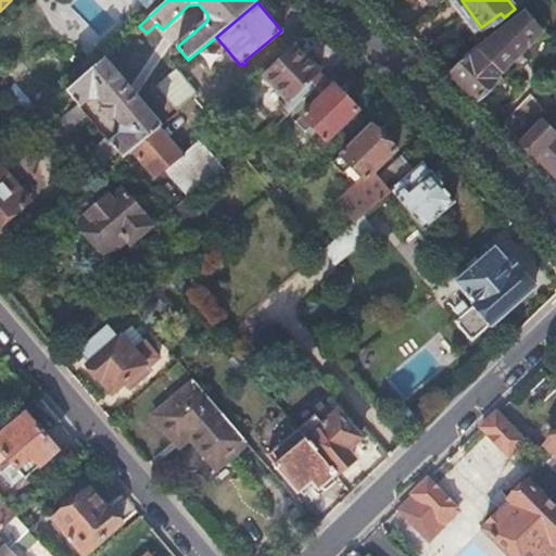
[(526,9),(477,47),(503,71),(544,30),(526,9)]
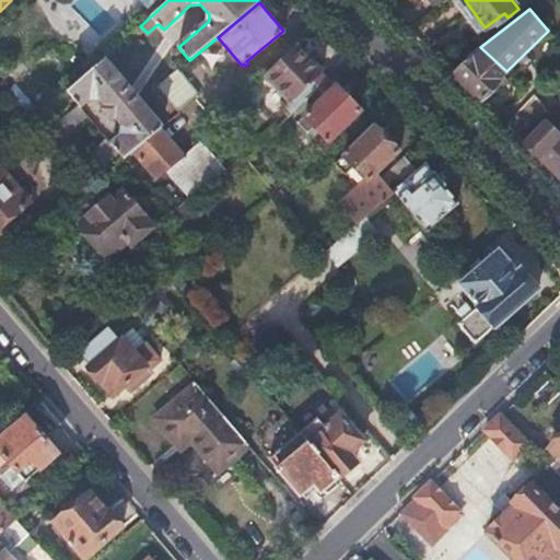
[(265,76),(290,101),(302,89),(310,95),(316,103),(336,84),(339,81),(325,67),(321,70),(296,46),(265,76)]
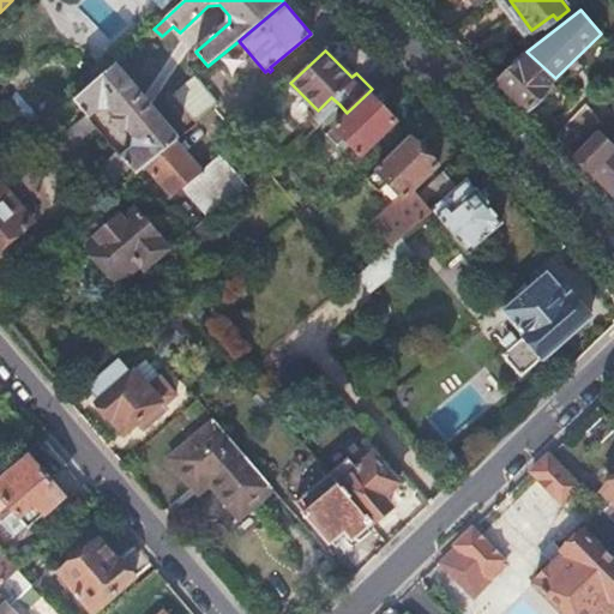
[(497,78),(528,109),(548,90),(546,88),(555,78),(527,52),(511,62),(497,78)]
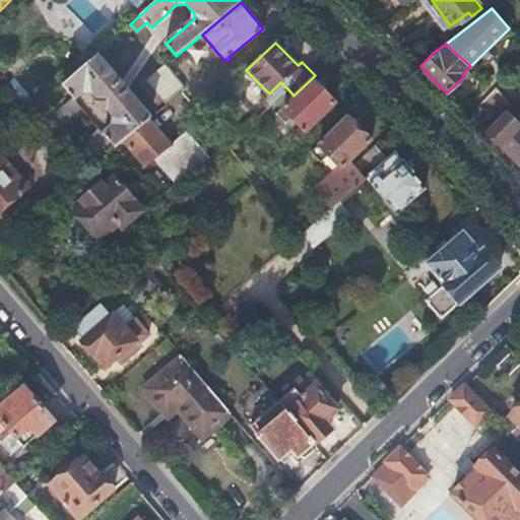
[(94,90),(101,98),(96,101),(106,111),(110,108),(117,117),(116,123),(105,133),(113,143),(116,147),(125,140),(148,120),(151,117),(98,54),(63,85),(73,98),(75,100),(87,89),(94,90)]
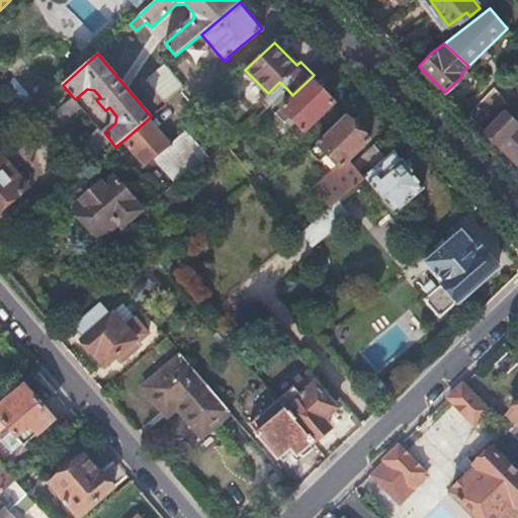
[(184,88),(165,65),(146,81),(165,104),(181,90),(184,88)]
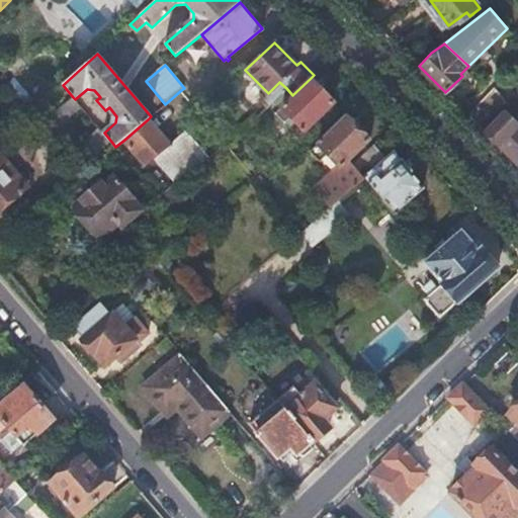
[(292,95),(278,110),(276,109),(273,111),(284,123),(290,117),(305,132),(335,102),(311,78),(292,95)]
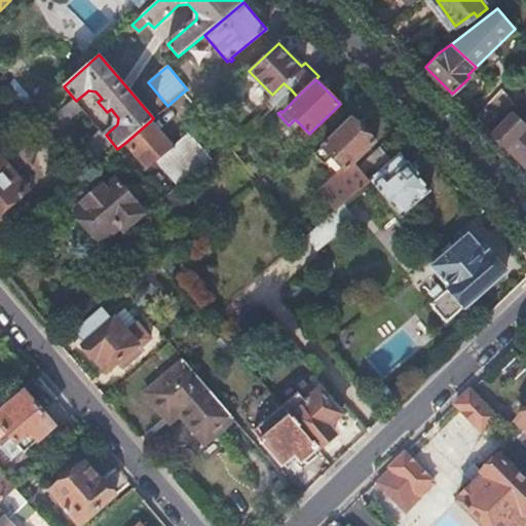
[(74,99),(54,117),(64,127),(83,110),(76,101),(74,99)]
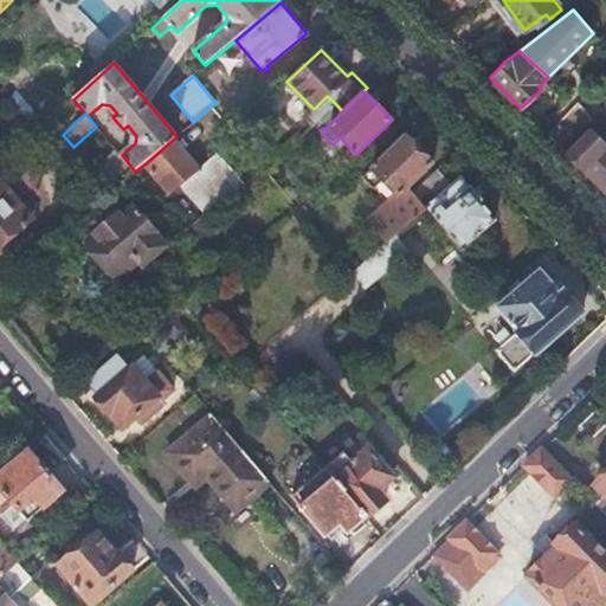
[(569,155),(597,182),(605,173),(605,142),(590,127),(578,137),(582,142),(569,155)]
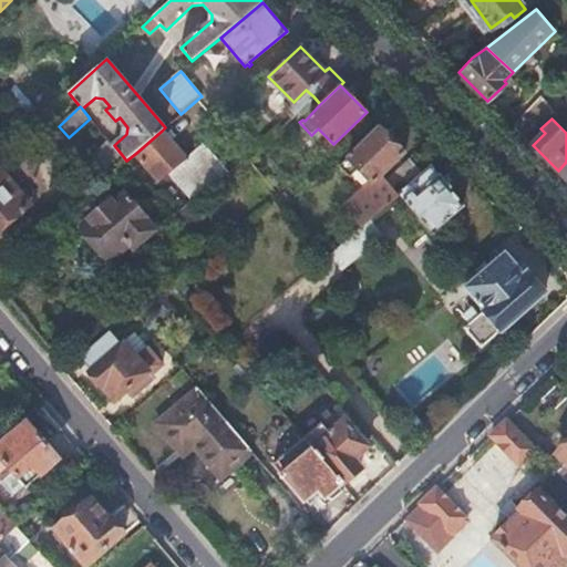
[(380,127),(341,165),(352,176),(359,168),(372,181),(346,207),(362,227),(370,220),(399,196),(387,181),(383,176),(405,154),(380,127)]
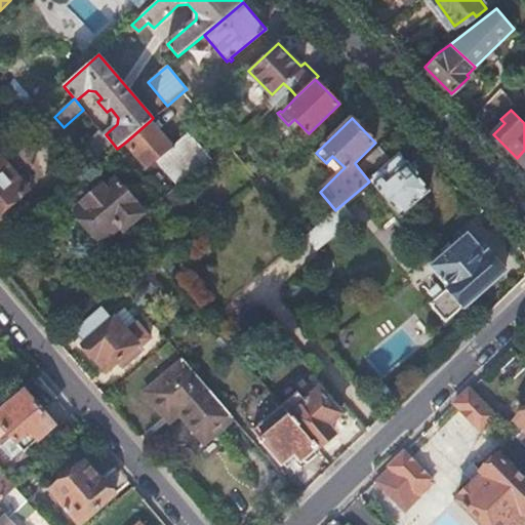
[(150,121),(126,142),(148,167),(157,160),(178,185),(179,184),(211,158),(190,131),(172,147),(150,121)]
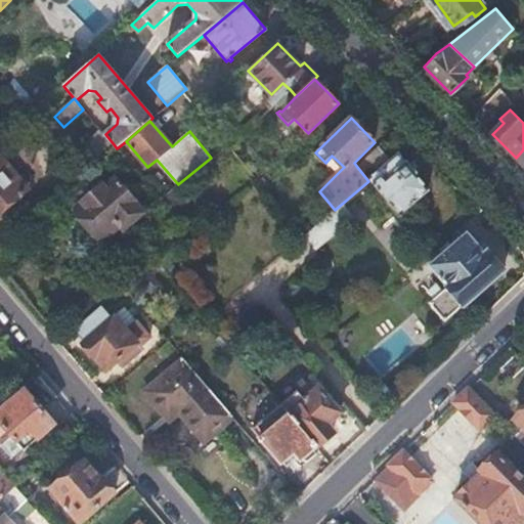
[(103,132),(81,151),(90,164),(114,144),(105,134),(103,132)]
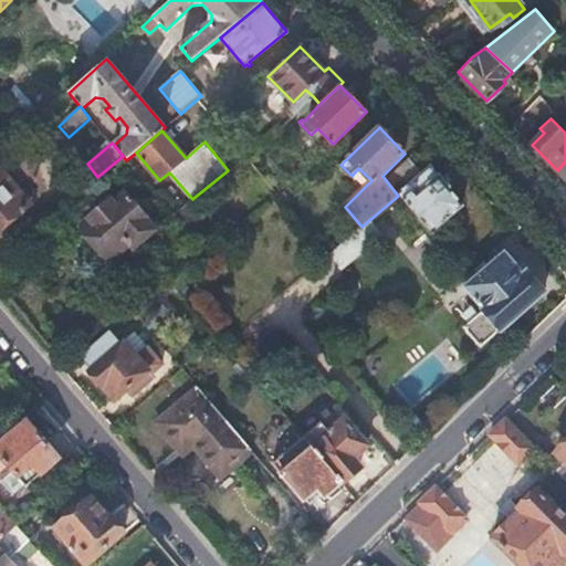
[(386,180),(398,196),(431,232),(463,206),(449,190),(451,187),(432,166),(423,174),(409,158),(386,180)]
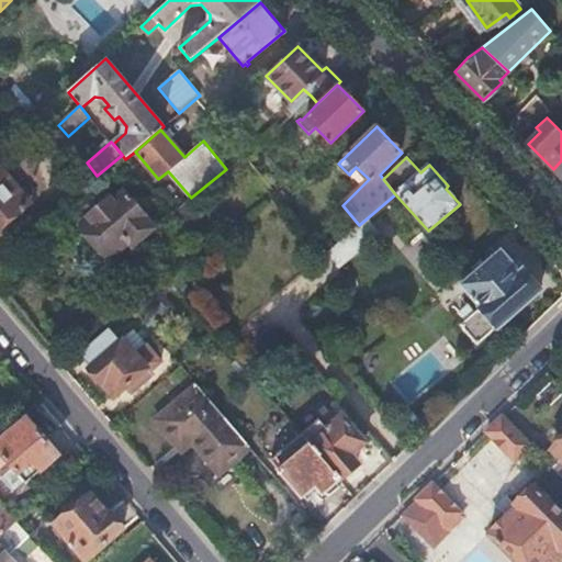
[(0,229),(31,205),(0,167),(0,229)]
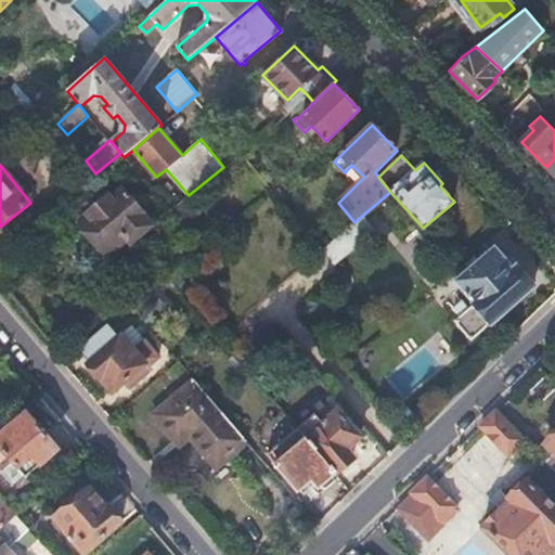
[(102,189),(85,204),(90,211),(108,195),(102,189)]
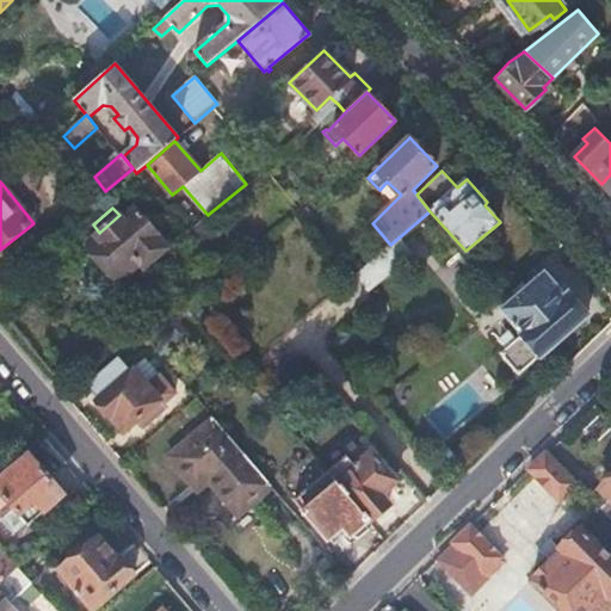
[(99,233),(88,241),(91,246),(90,250),(115,278),(119,278),(122,281),(140,264),(141,266),(166,246),(136,211),(131,210),(122,218),(119,215),(99,233)]
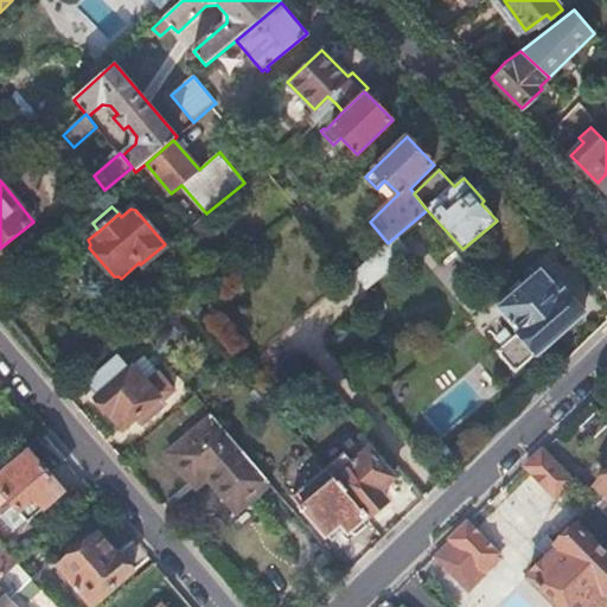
[(206,213),(186,230),(202,249),(222,229),(208,212),(206,213)]
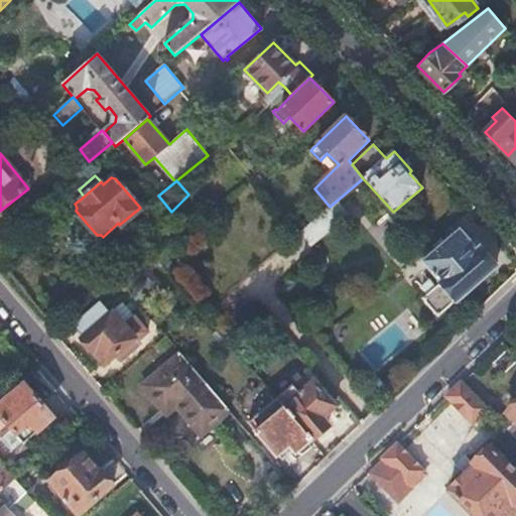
[(330,207),(300,232),(312,246),(349,214),(337,201),(330,207)]
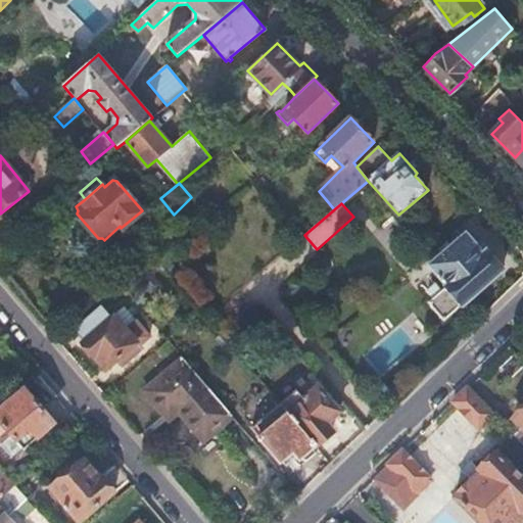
[(445,321),(506,269),(488,250),(485,251),(467,231),(434,258),(429,264),(447,285),(429,301),(445,321)]
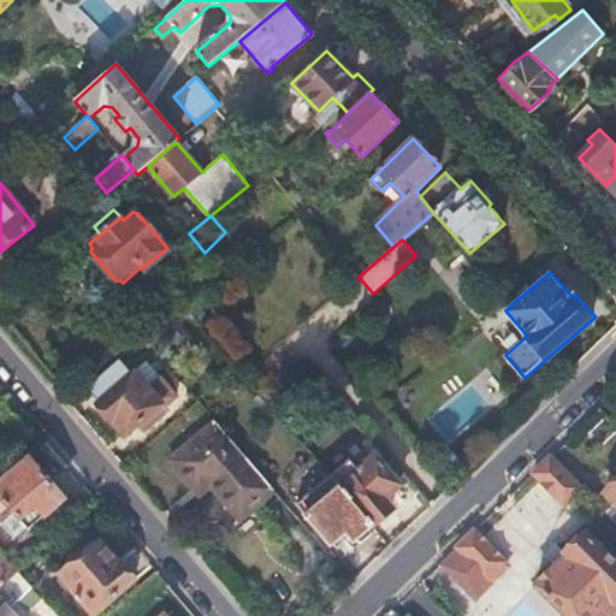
[(89,388),(102,403),(98,408),(96,412),(106,422),(111,422),(114,420),(129,436),(147,420),(152,426),(170,412),(166,408),(177,398),(163,380),(160,381),(150,390),(136,372),(129,378),(117,365),(89,388)]
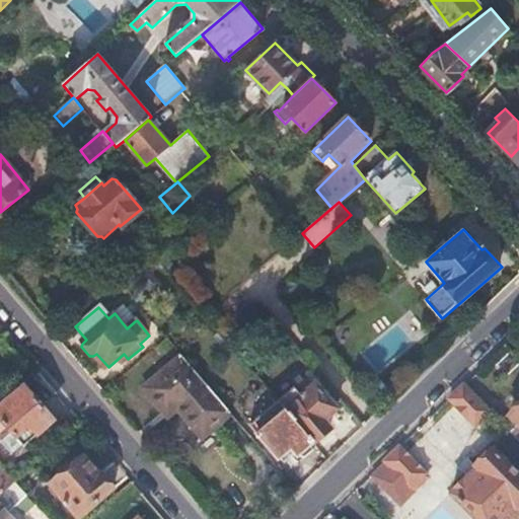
[(115,313),(127,328),(135,321),(123,307),(115,313)]
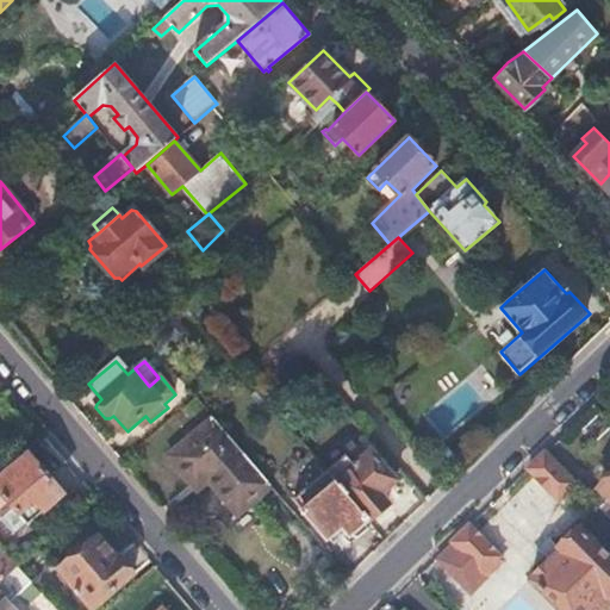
[(322,384),(305,381),(304,396),(321,398),(322,384)]
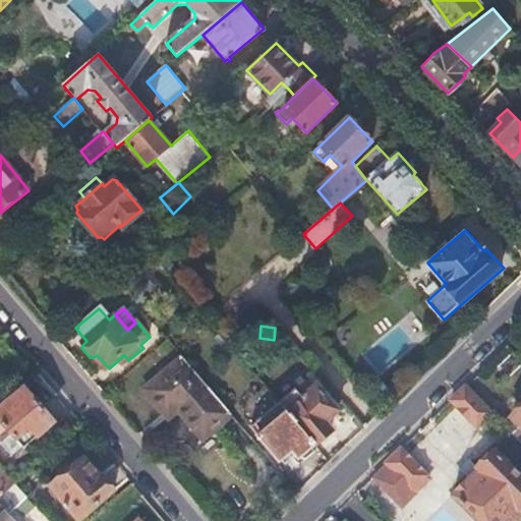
[(145,390),(170,418),(178,410),(204,440),(232,414),(181,355),(145,390)]
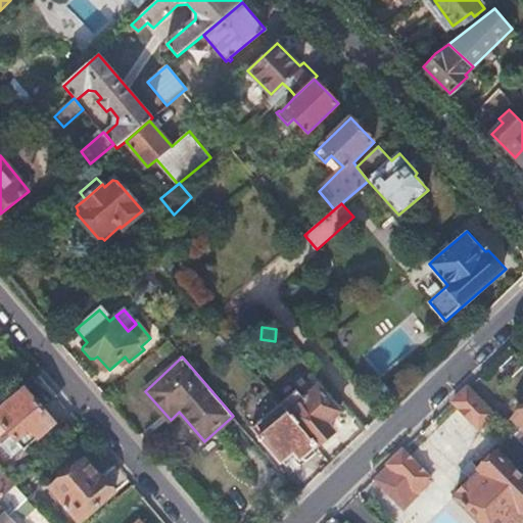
[(298,389),(280,405),(286,412),(286,413),(316,447),(333,431),(327,424),(341,413),(319,385),(305,397),(298,389)]
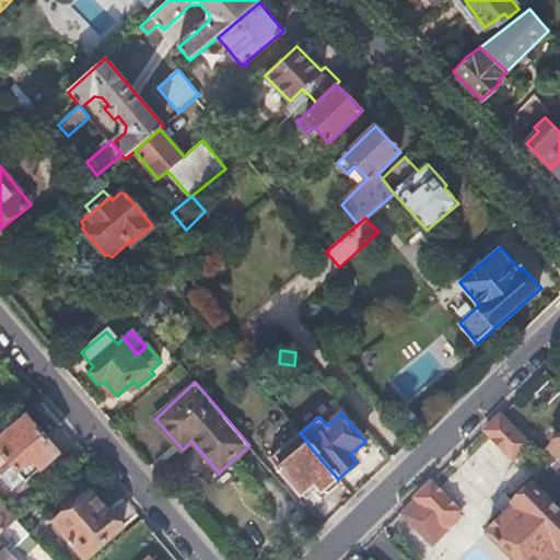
[(486,429),(513,457),(528,443),(500,416),(486,429)]
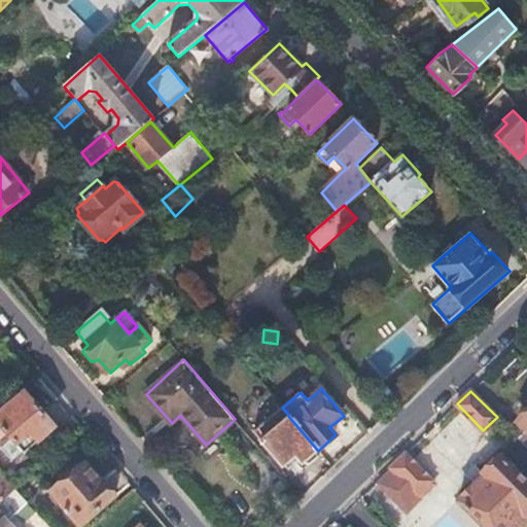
[(27,392),(0,414),(0,422),(27,452),(57,427),(27,392)]
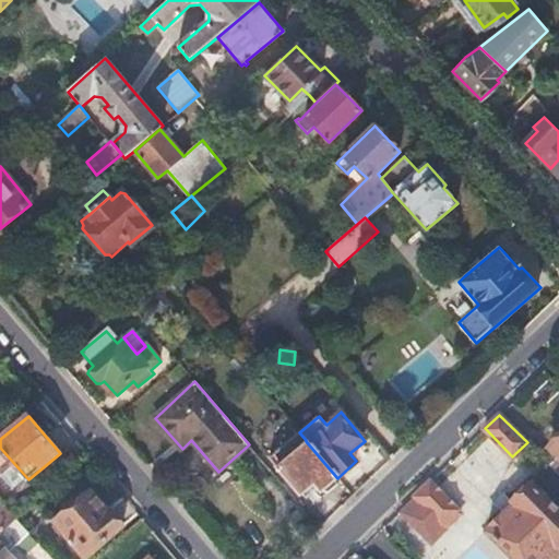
[(272,418),(257,430),(270,445),(285,433),(272,418)]
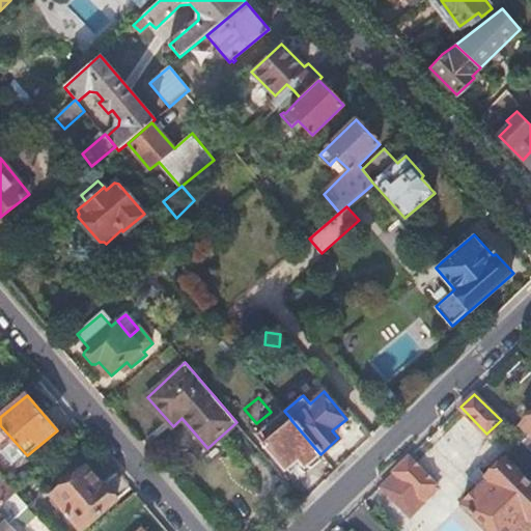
[(285,470),(298,458),(304,468),(305,467),(306,468),(307,467),(311,468),(311,469),(320,462),(319,460),(319,456),(320,455),(319,454),(320,454),(290,419),(290,418),(284,411),(255,435),(264,445),(262,446),(264,448),(266,447),(285,470)]
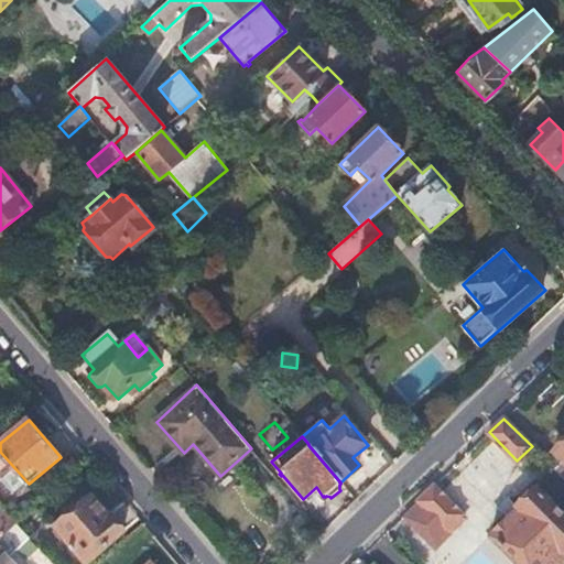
[(563,438),(544,459),(563,478),(563,438)]
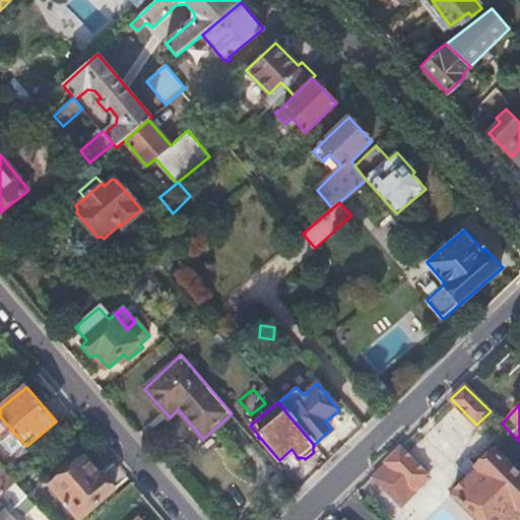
[(375,477),(398,500),(424,473),(400,448),(386,461),(388,464),(375,477)]
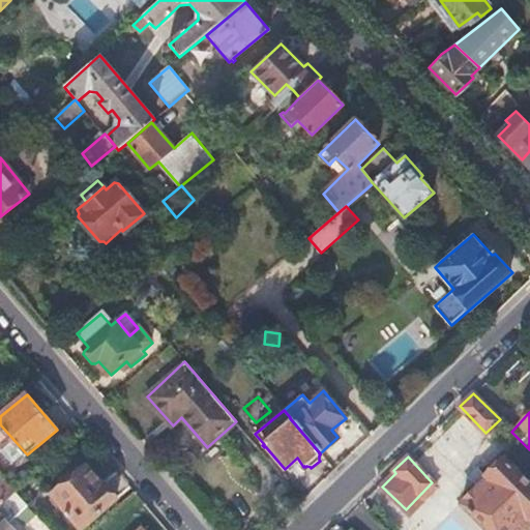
[(489,529),(518,529),(529,518),(529,487),(503,460),(486,476),(488,478),(462,503),(489,529)]
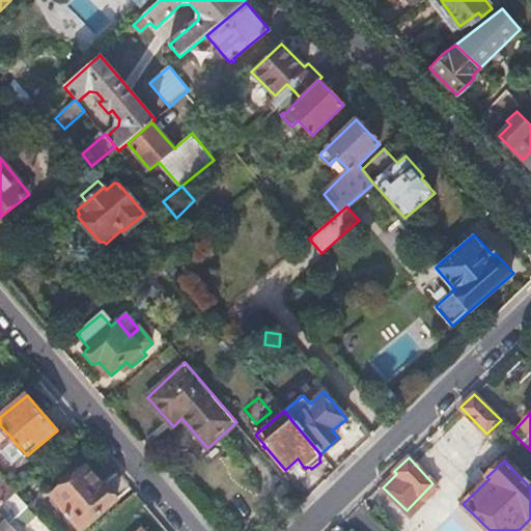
[(87,467),(54,495),(83,528),(116,500),(87,467)]
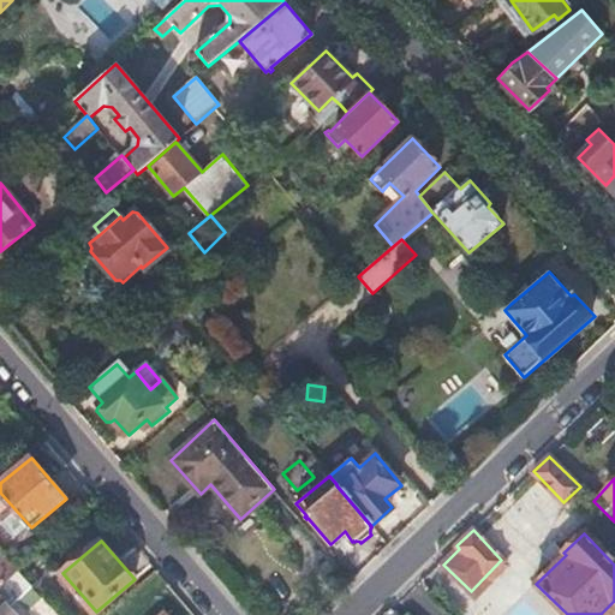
[(0,586),(19,569),(0,549),(0,586)]
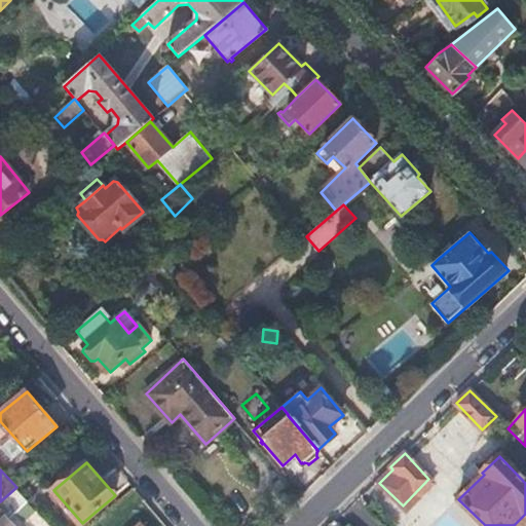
[(0,501),(0,525),(17,525),(10,518),(28,500),(16,487),(0,501)]
